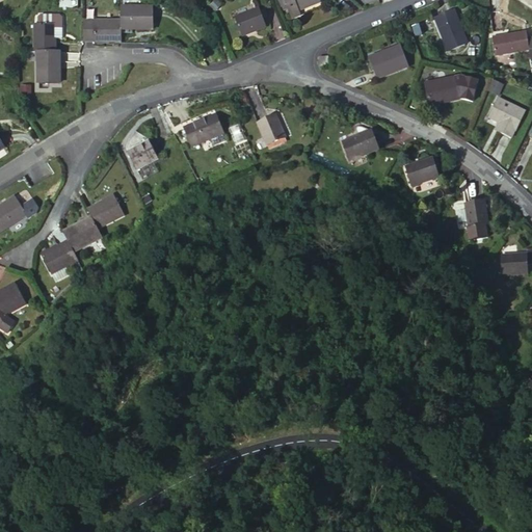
[(321,2),(320,0),(285,0),(287,5),(292,18),(301,15),(300,10),(321,2)]
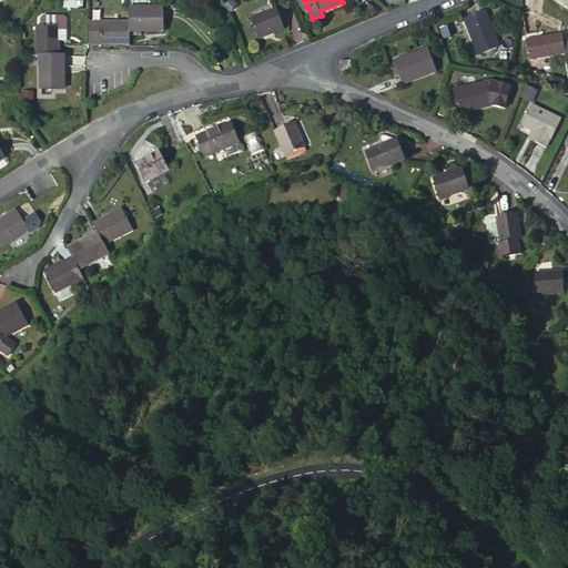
[(130,9),(130,30),(163,30),(163,9),(130,9)]
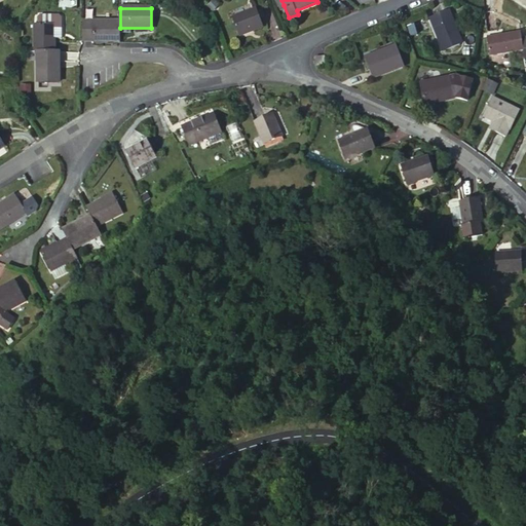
[(263,27),(257,8),(233,17),(239,36),(263,27)]
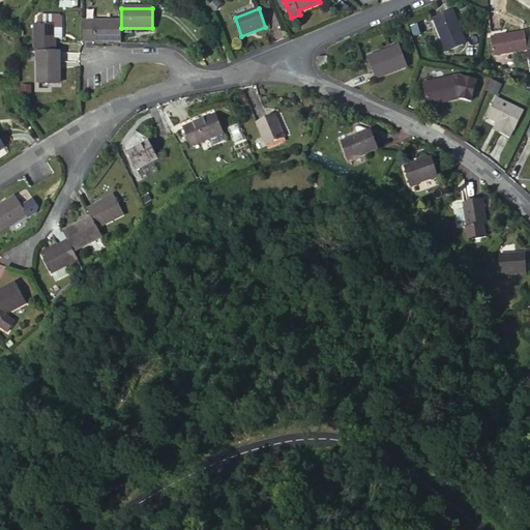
[(466,43),(452,11),(435,19),(447,51),(466,43)]
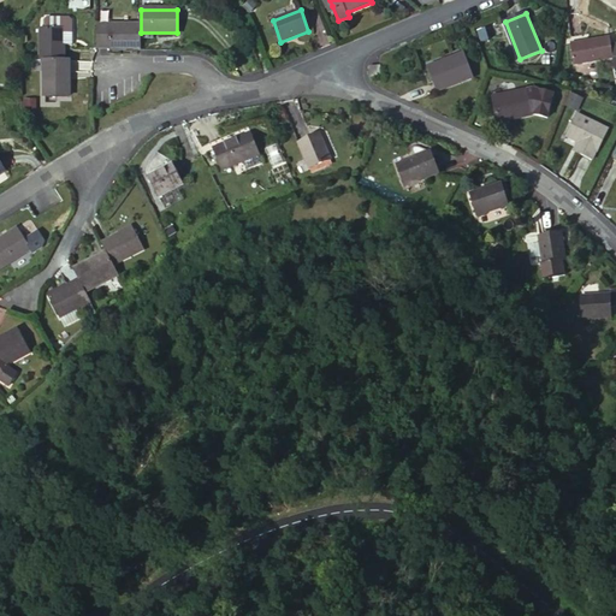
[(40,28),(40,59),(45,59),(65,59),(65,45),(71,45),(71,21),(69,18),(47,18),(45,21),(45,28),(40,28)]
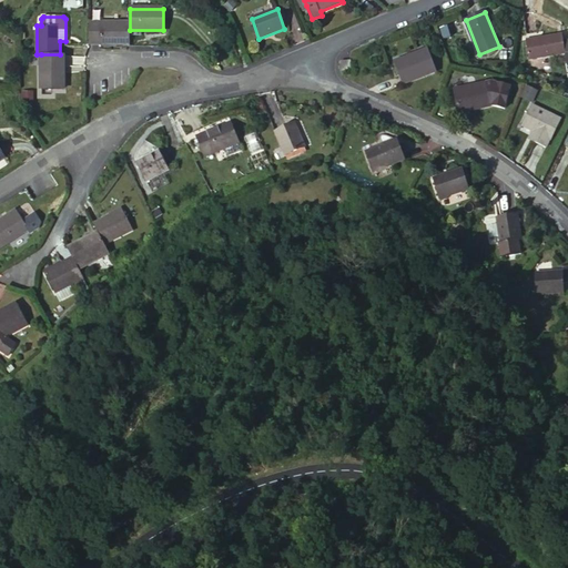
[(129,44),(129,21),(90,22),(90,44),(100,44),(100,43),(117,42),(117,46),(129,44)]
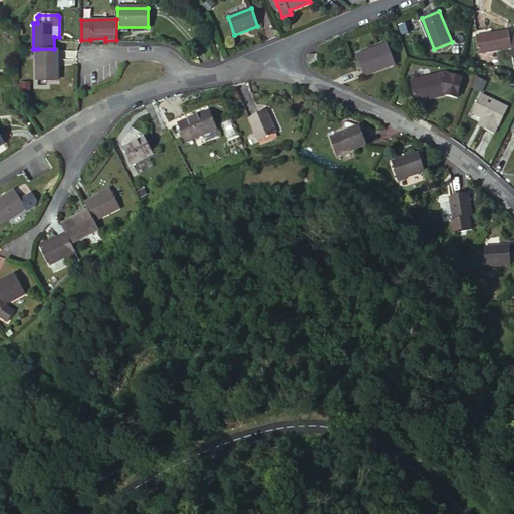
[(205,27),(199,21),(195,24),(201,31),(205,27)]
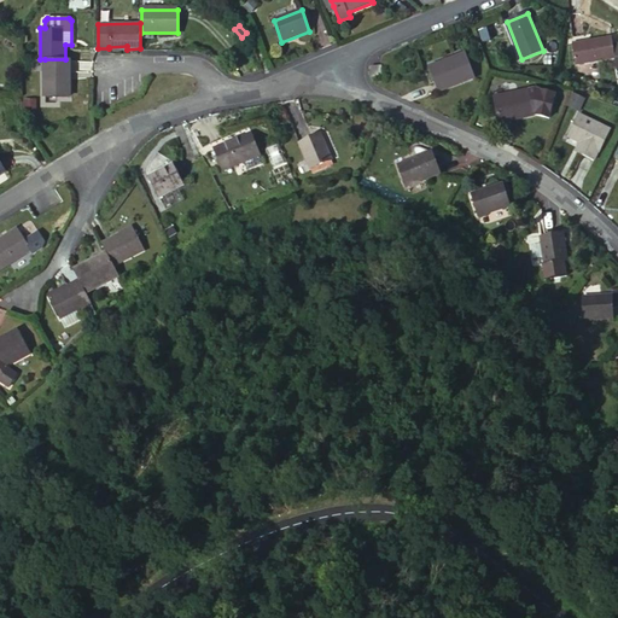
[(613,47),(611,38),(571,44),(576,64),(614,58),(613,47)]
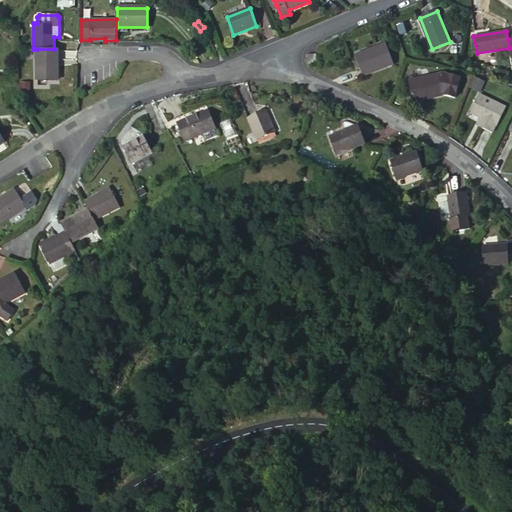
[(394,64),(387,47),(377,51),(358,58),(364,76),(394,64)]
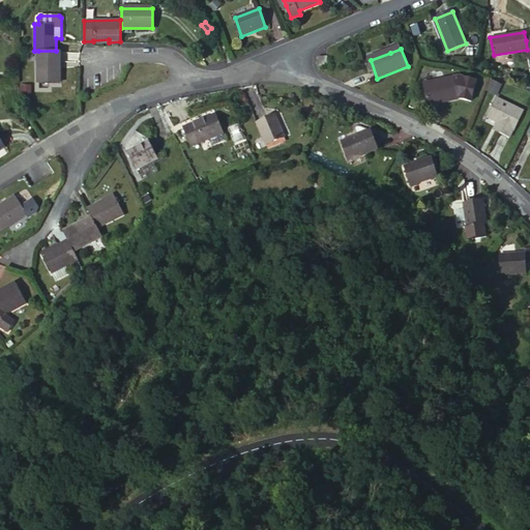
[(60,83),(60,51),(56,51),(38,51),(38,83),(60,83)]
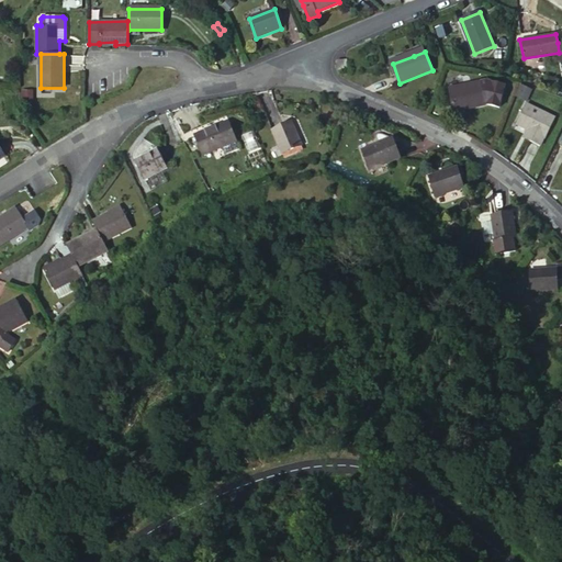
[(338,70),(349,70),(348,59),(337,60),(338,70)]
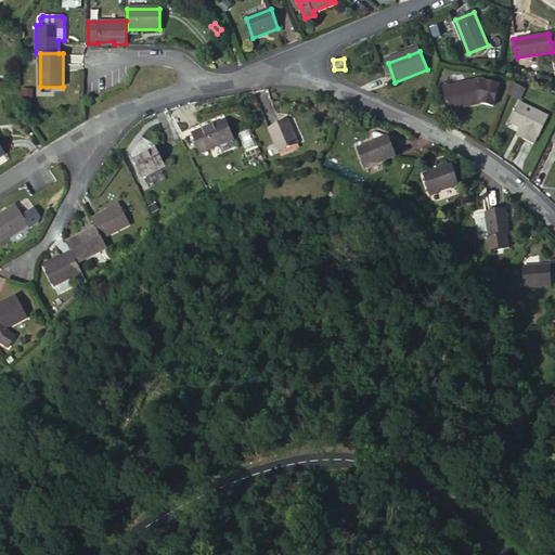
[(481,81),(476,82),(480,102),(493,107),(499,86),(481,81)]
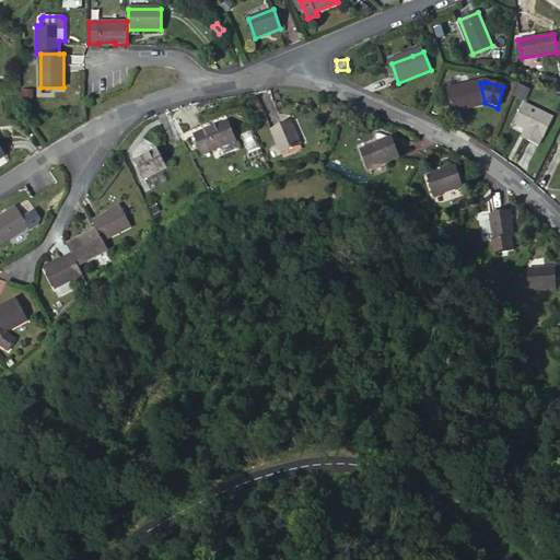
[(448,90),(453,109),(465,107),(485,103),(480,83),(448,90)]
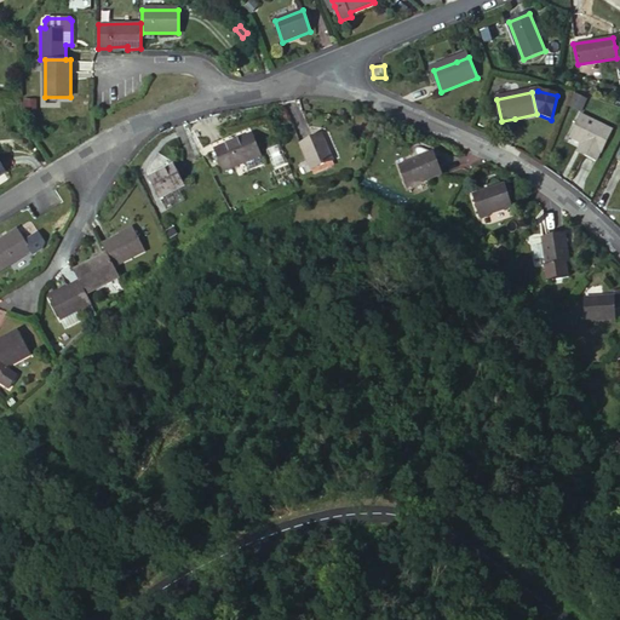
[(583,113),(587,101),(575,96),(570,107),(583,113)]
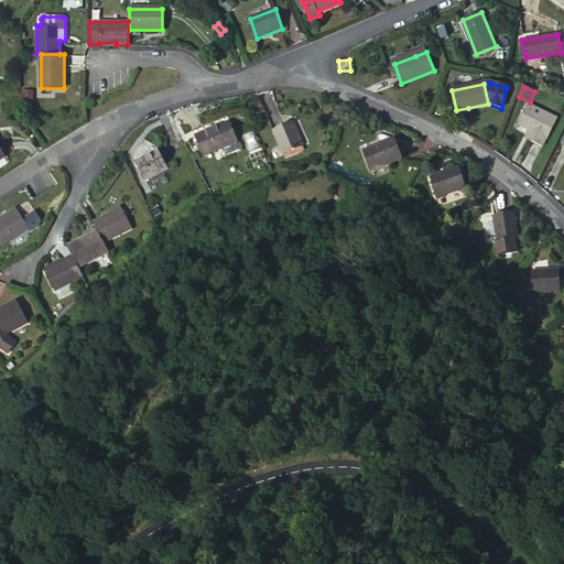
[(548,138),(556,119),(529,105),(520,125),(531,130),(527,138),(541,144),(545,137),(548,138)]
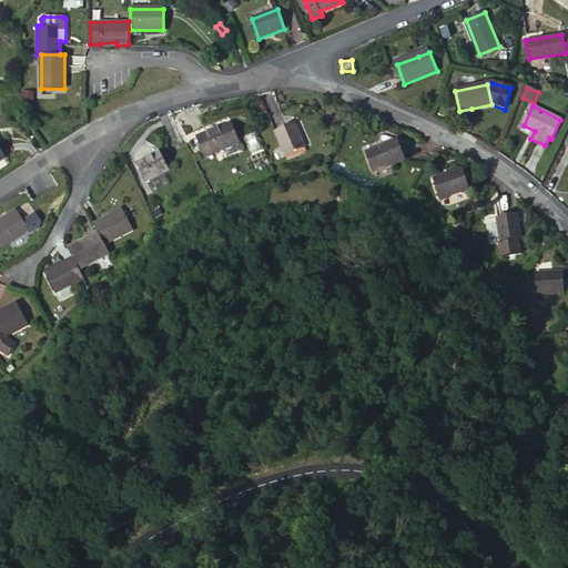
[(240,143),(232,123),(208,133),(206,129),(198,133),(208,156),(240,143)]
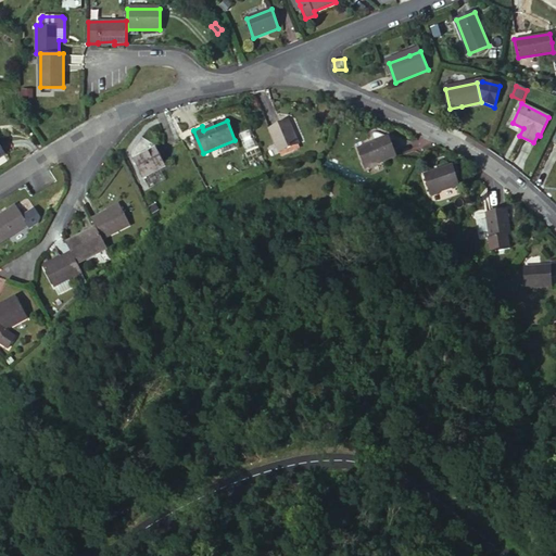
[(300,143),(290,122),(270,129),(280,152),(300,143)]
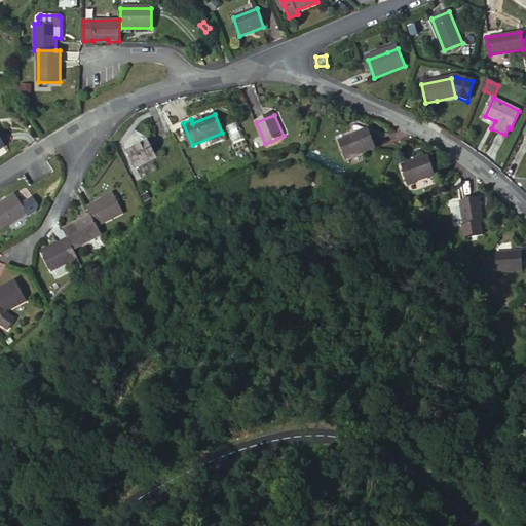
[(237,122),(227,127),(233,143),(245,138),(237,122)]
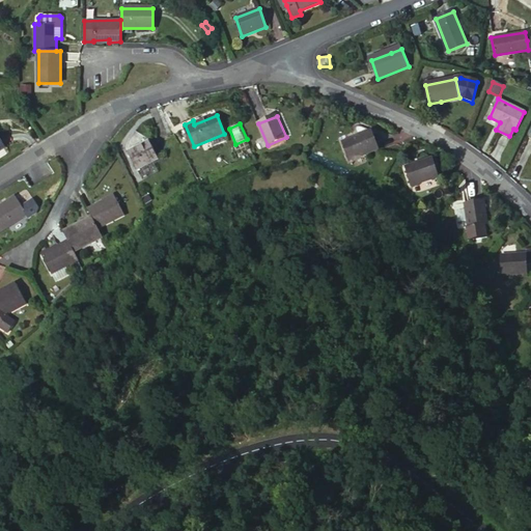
[(380,149),(372,131),(343,142),(350,161),(380,149)]
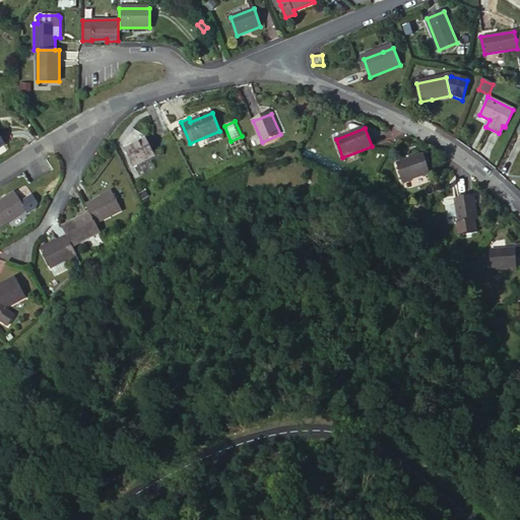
[(155,155),(146,139),(126,149),(134,167),(155,155)]
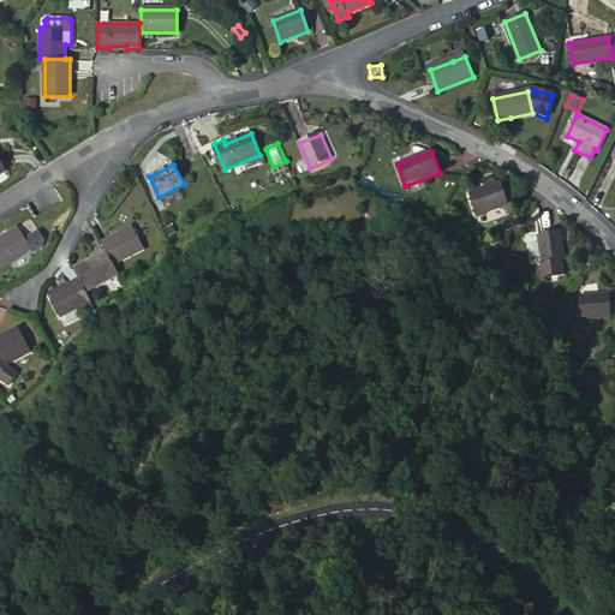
[(509,206),(502,184),(470,193),(477,216),(509,206)]
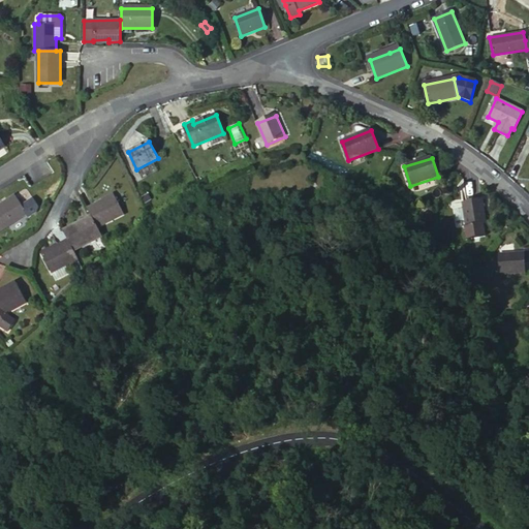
[(14,195),(8,199),(16,210),(22,206),(14,195)]
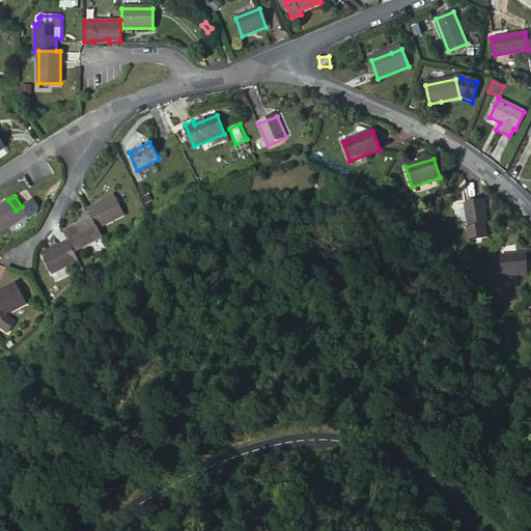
[(89,208),(89,211),(93,218),(95,221),(99,228),(123,214),(114,196),(104,202),(103,201),(89,208)]
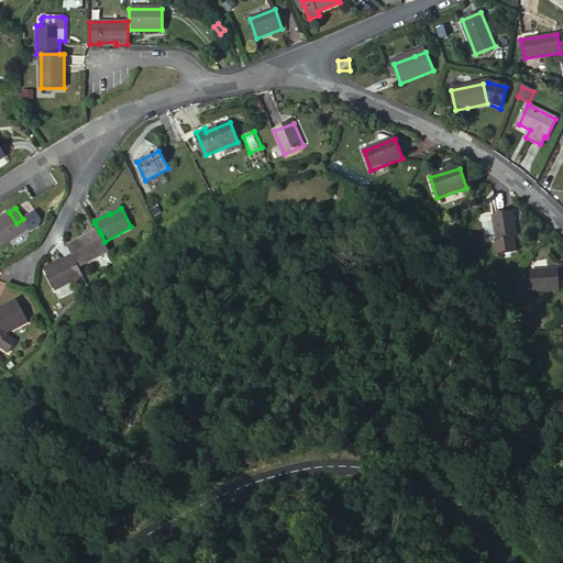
[(17,223),(9,212),(0,218),(0,246),(29,228),(23,219),(17,223)]
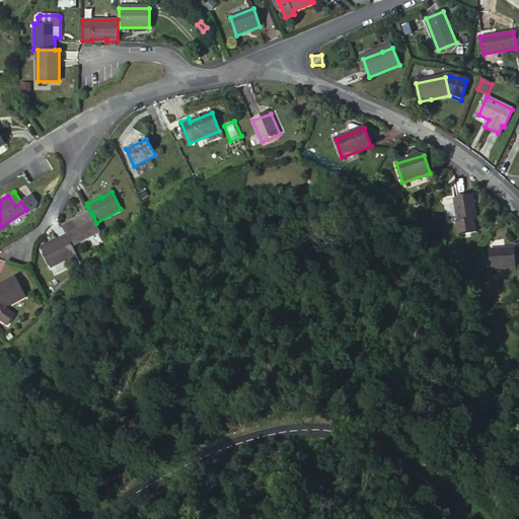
[(476,220),(473,197),(455,199),(458,222),(455,222),(457,235),(476,232),(475,220),(476,220)]
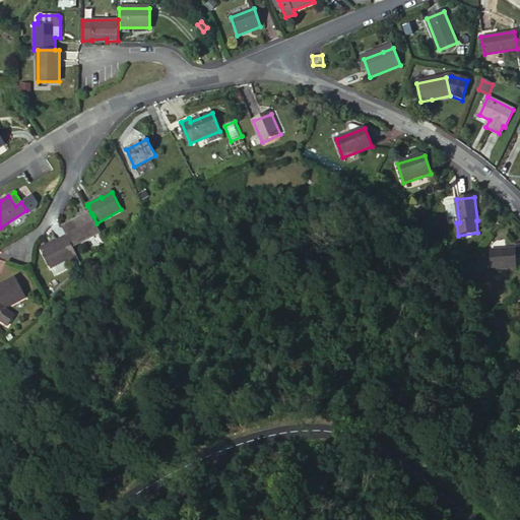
[(93,216),(91,213),(82,218),(84,222),(93,216)]
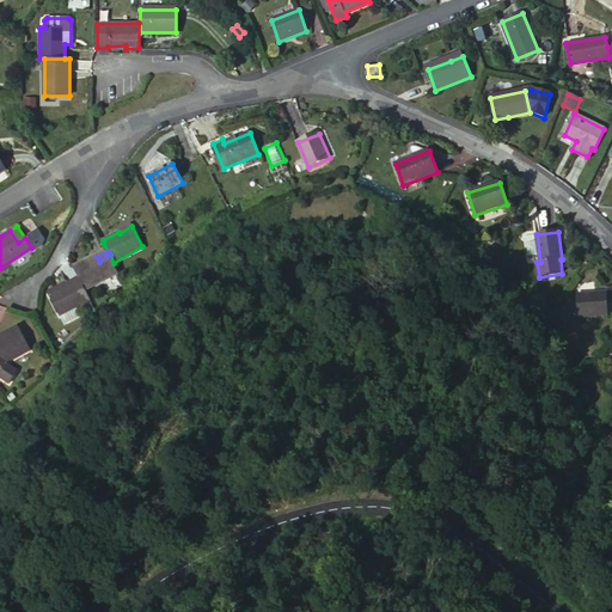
[(97,257),(75,269),(79,276),(86,289),(118,271),(114,263),(110,255),(99,262),(97,257)]
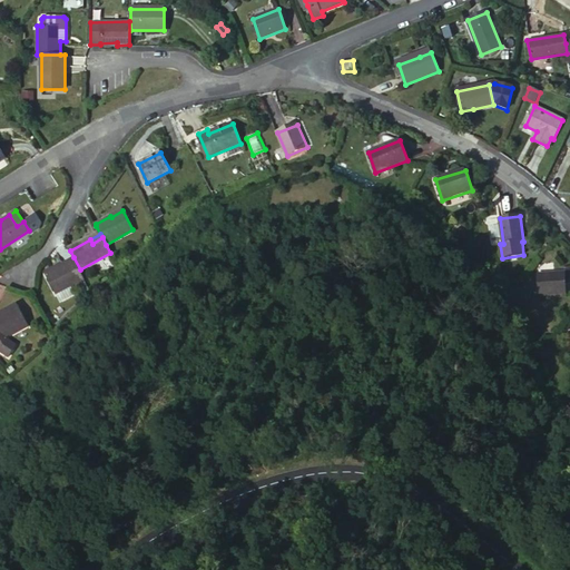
[(70,285),(85,277),(80,269),(74,257),(57,266),(58,267),(46,274),(56,293),(70,285)]
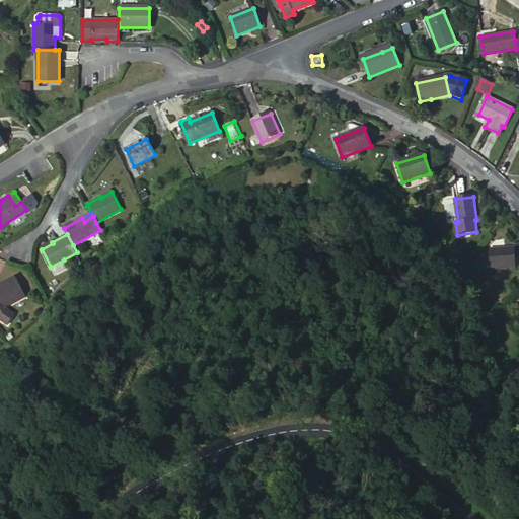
[(515,268),(514,248),(490,249),(490,270),(515,268)]
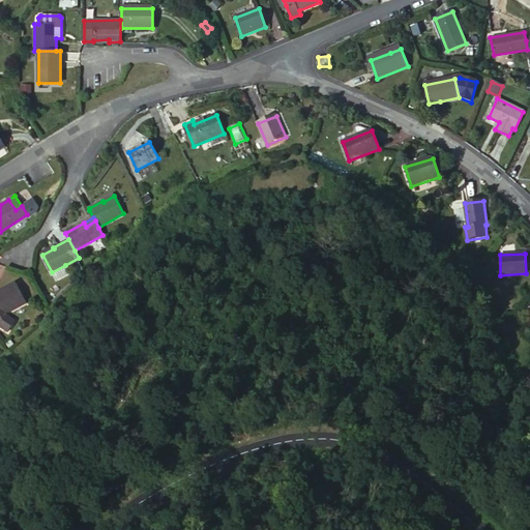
[(65,265),(52,272),(56,280),(69,272),(65,265)]
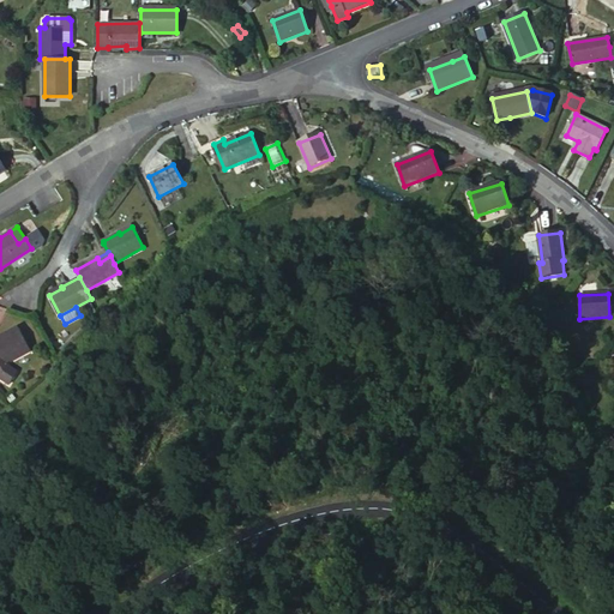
[(19,331),(0,341),(0,367),(7,363),(30,351),(19,331)]
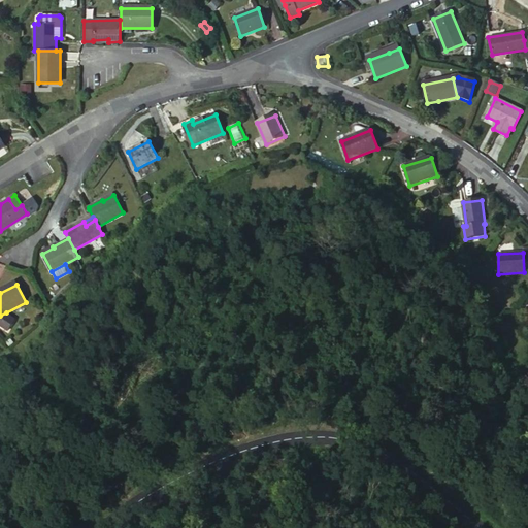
[(6,312),(0,316),(0,327),(7,331),(13,321),(8,317),(6,312)]
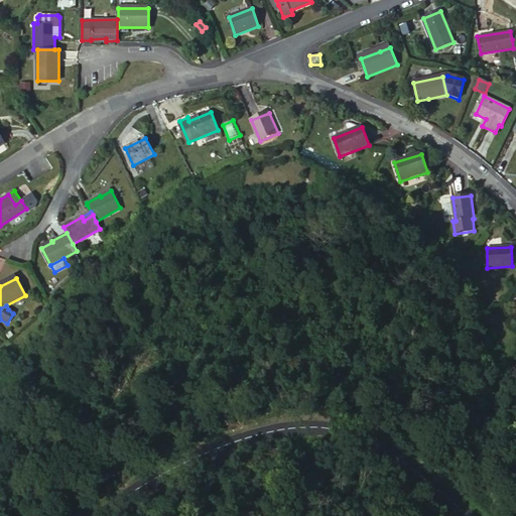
All buildings are outlined.
